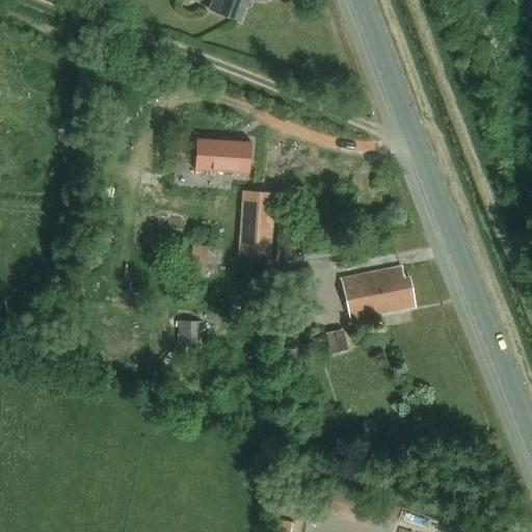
[(213,0),(211,9),(241,20),(247,0),(213,0)]
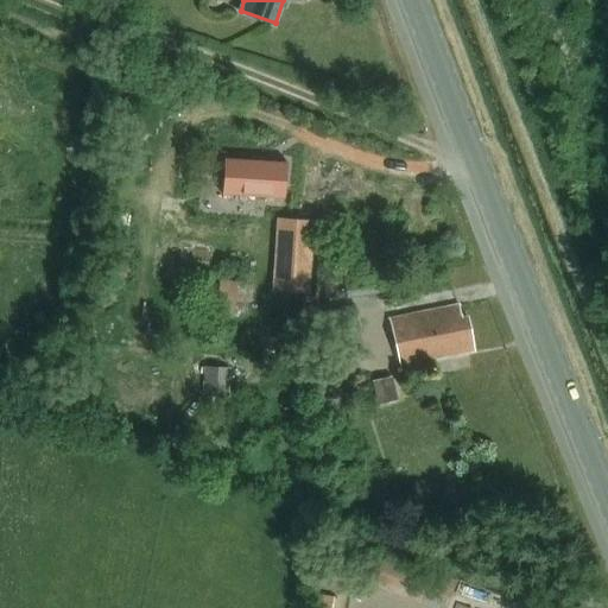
[(223,158),(222,195),(284,198),(286,162),(223,158)]
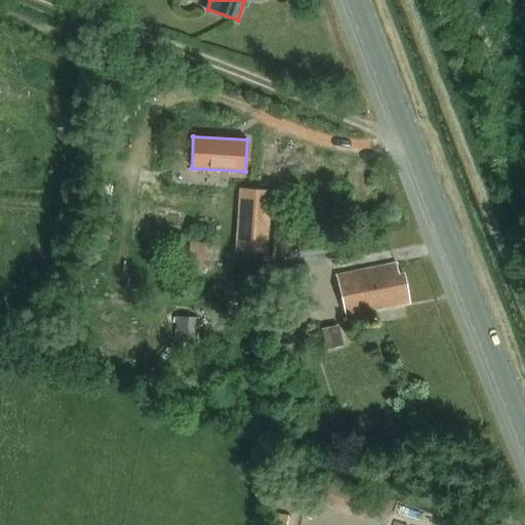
[(268,252),(272,190),(241,188),(236,250),(268,252)]
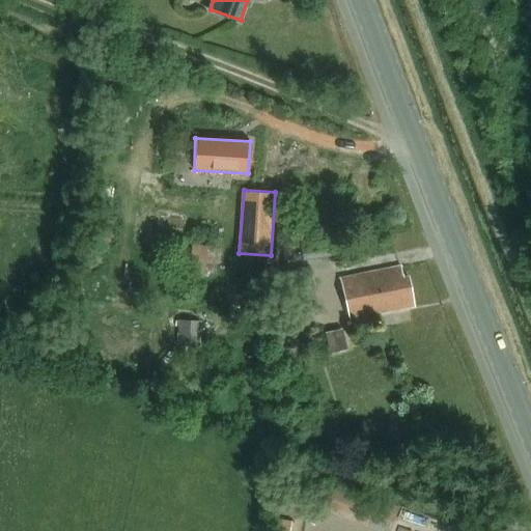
[(193,238),(193,211),(143,211),(143,238),(193,238)]
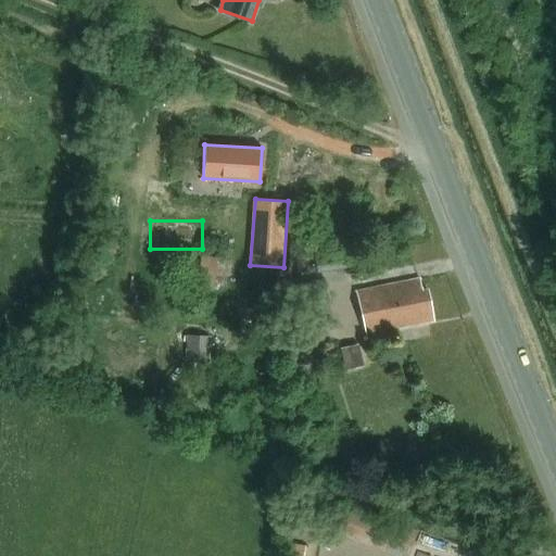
[(366,335),(436,321),(429,289),(424,290),(421,278),(357,291),(366,335)]
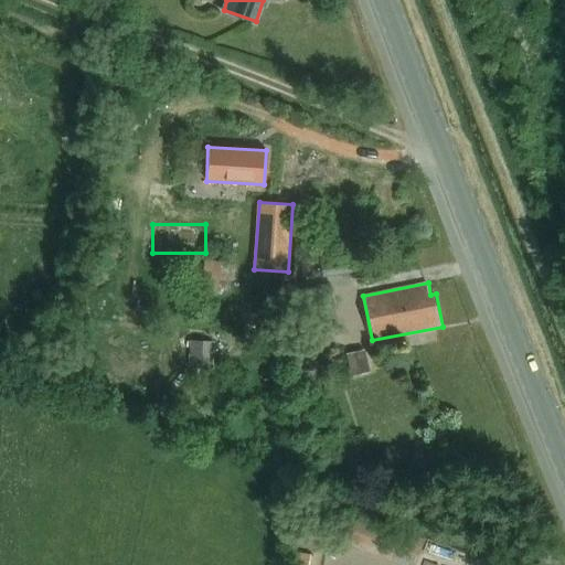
[(337,301),(333,284),(306,289),(309,307),(337,301)]
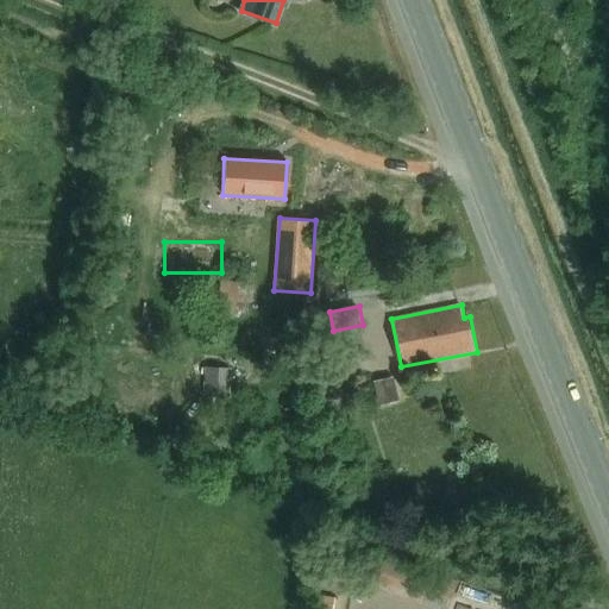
[(203,395),(228,396),(230,369),(205,366),(203,395)]
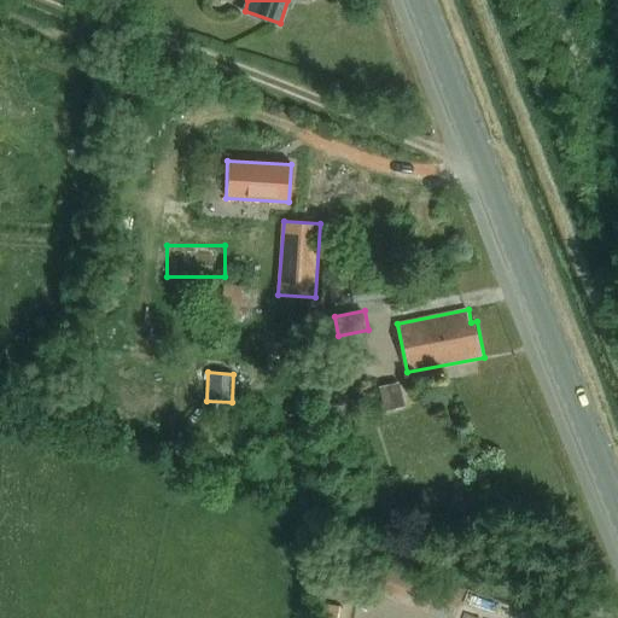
[(385,410),(404,406),(398,383),(380,388),(385,410)]
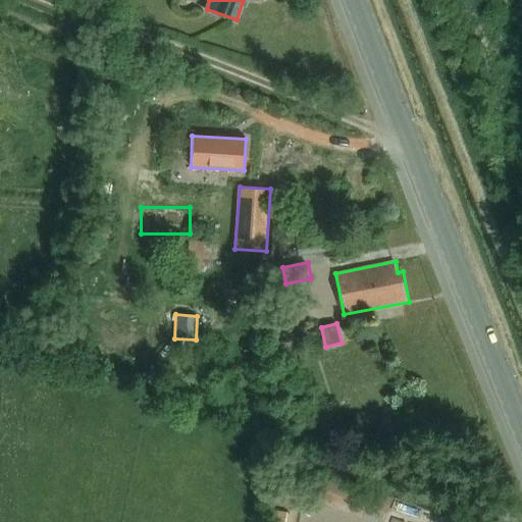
[(388,511),(390,491),(374,490),(372,510),(388,511)]
